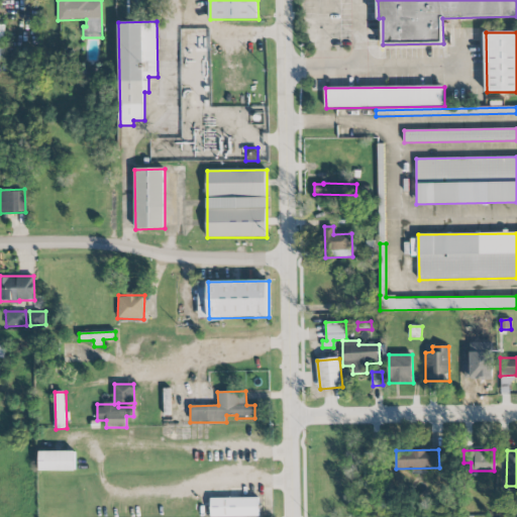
[(75,471),(75,451),(39,451),(39,471),(75,471)]
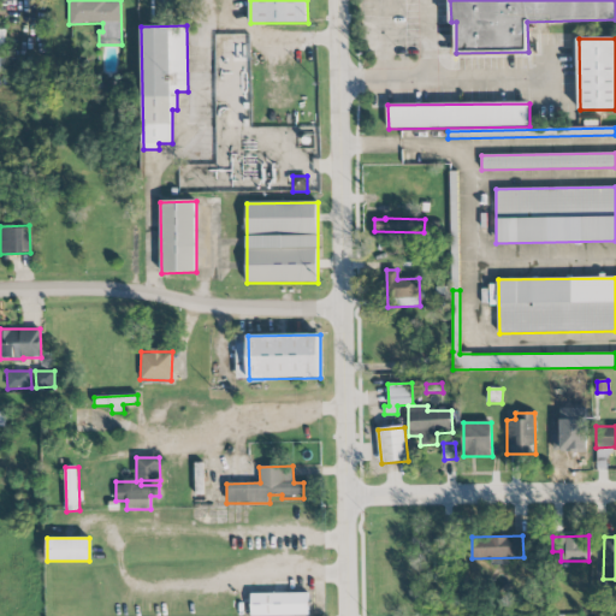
[(308,593),(252,594),(252,615),(276,615),(308,615),(308,593)]
